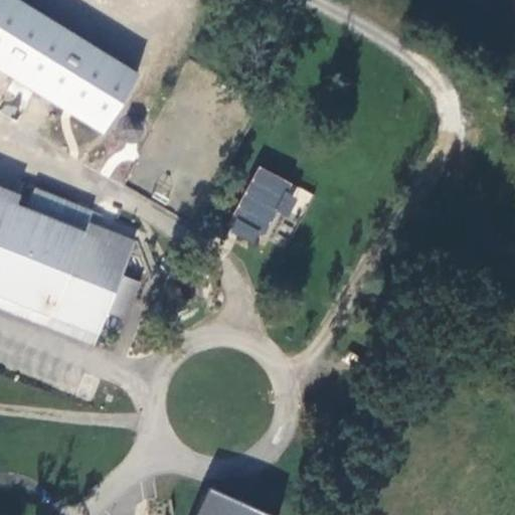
[(19,0),(0,0),(0,70),(107,133),(142,71),(19,0)]
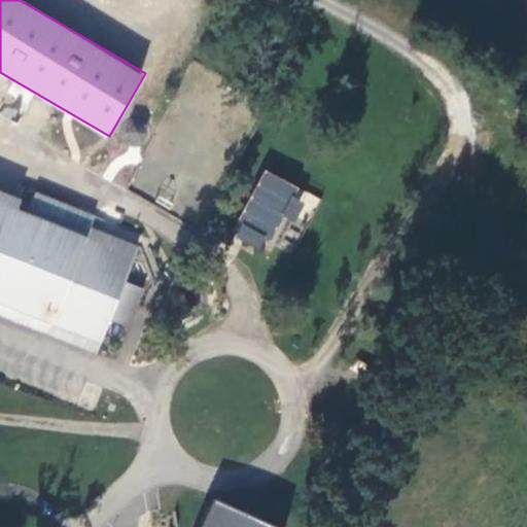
[(264,251),(282,217),(304,229),(319,199),(266,170),(232,235),(264,251)]
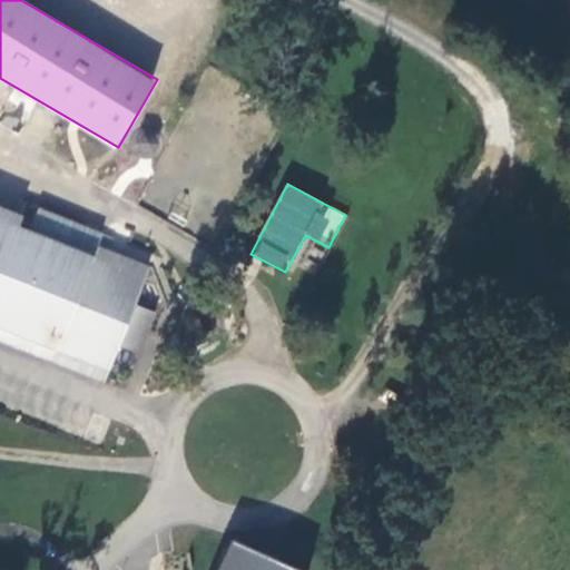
[(0,217),(0,326),(109,371),(120,345),(140,354),(157,313),(136,304),(147,277),(95,258),(78,253),(89,227),(40,207),(31,231),(0,217)]
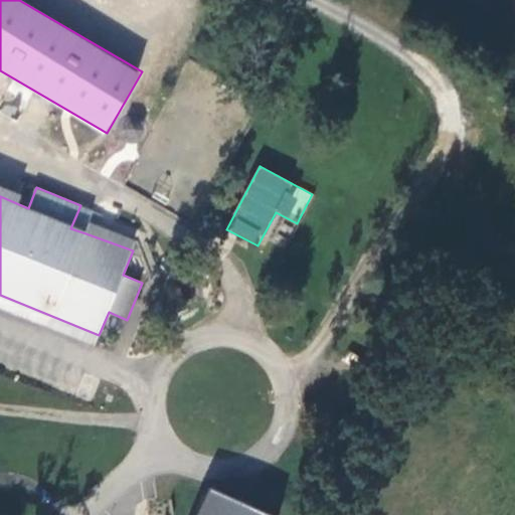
[(80,205),(70,228),(86,233),(95,210),(80,205)]
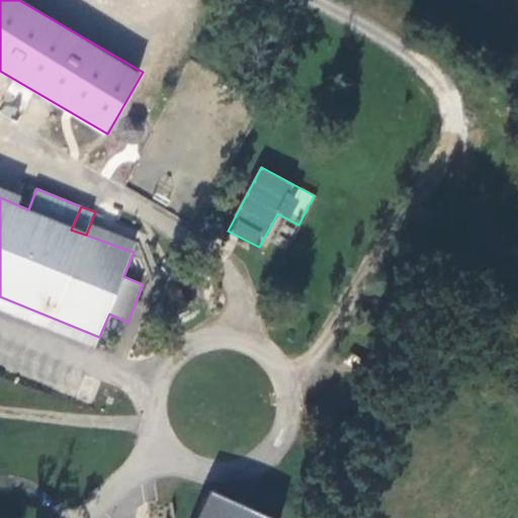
[(0,296),(0,310),(95,348),(99,337),(0,296)]
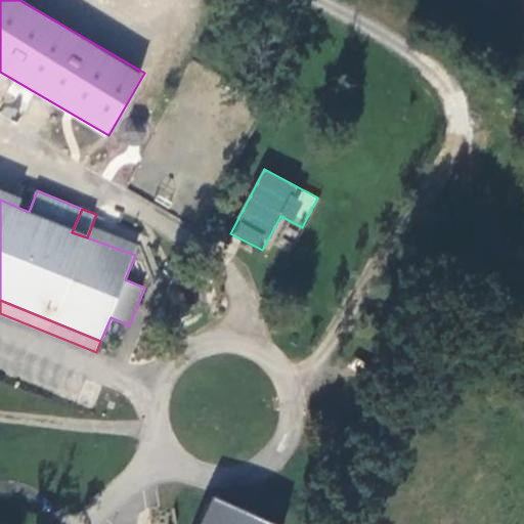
[(273,523),(274,522),(208,497),(198,523),(273,523)]
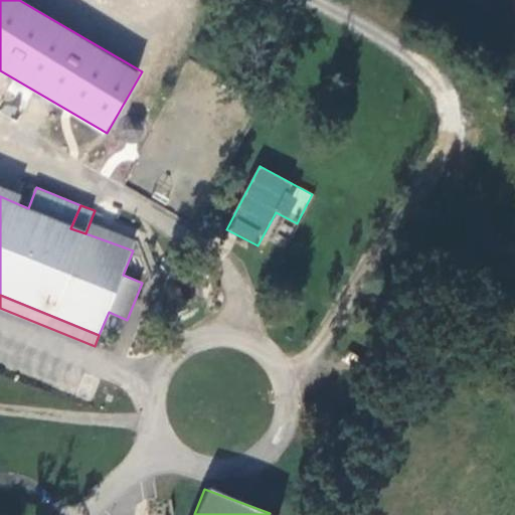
All buildings are outlined.
